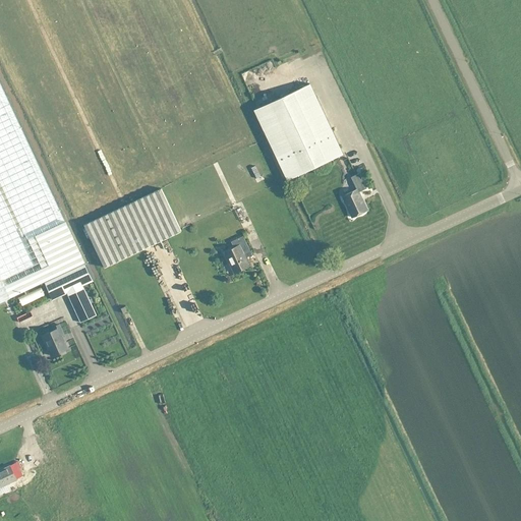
[(96,316),(81,286),(93,281),(85,265),(84,265),(64,223),(0,84),(0,302),(44,283),(52,300),(67,293),(80,324),(96,316)]
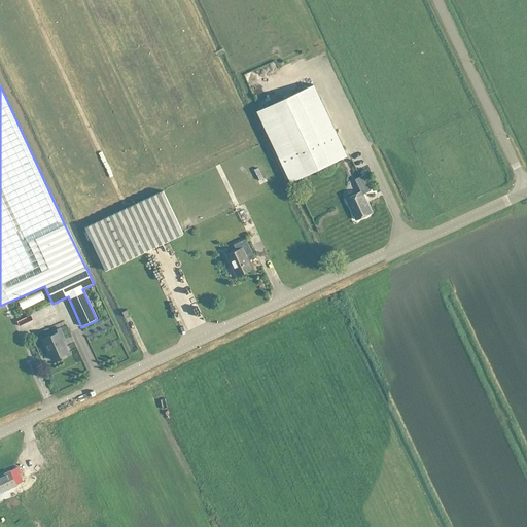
[(290,183),(346,156),(313,85),(256,111),(290,183)]
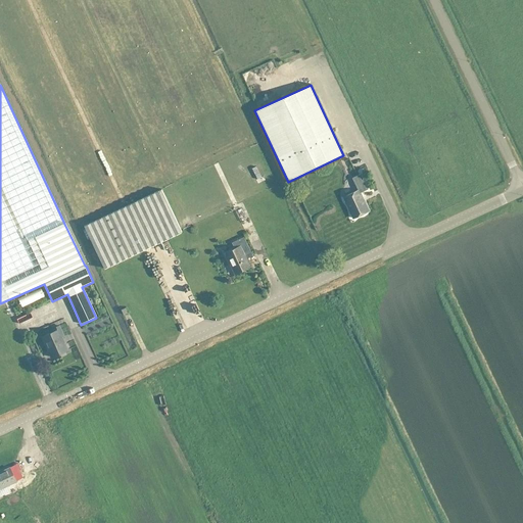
[(343,197),(352,219),(368,211),(360,193),(368,190),(361,175),(351,179),(358,190),(343,197)]
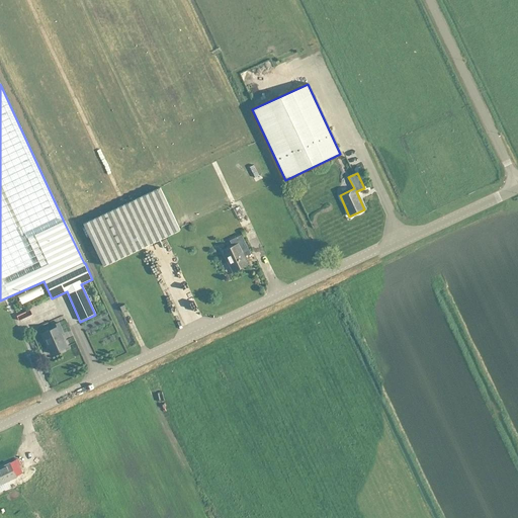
[(160,188),(83,225),(103,267),(180,231),(160,188)]
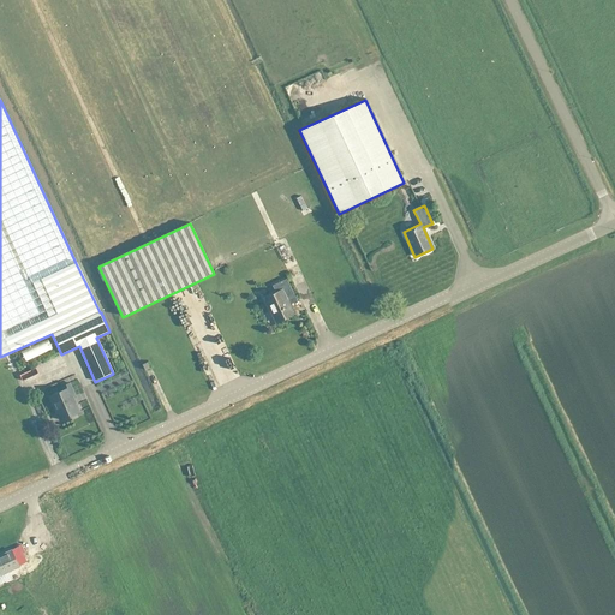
[(286,299),(294,296),(286,280),(273,286),(275,293),(264,299),(275,323),(293,314),(286,299)]
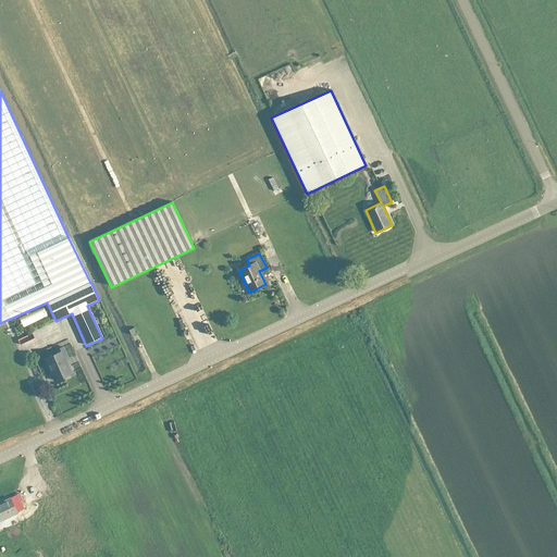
[(161,274),(153,277),(159,287),(166,284),(161,274)]
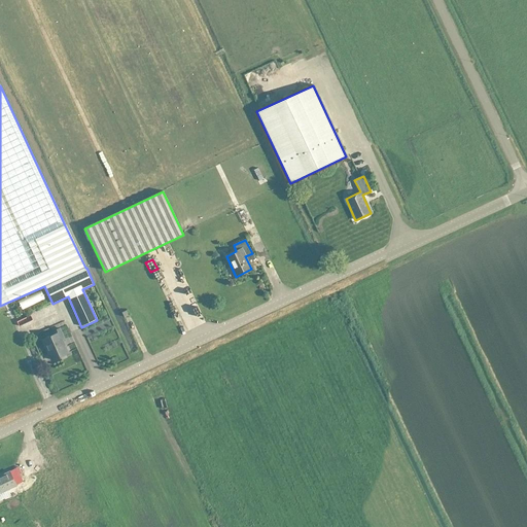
[(51,360),(68,353),(63,342),(64,341),(59,329),(54,331),(55,335),(42,340),(51,360)]
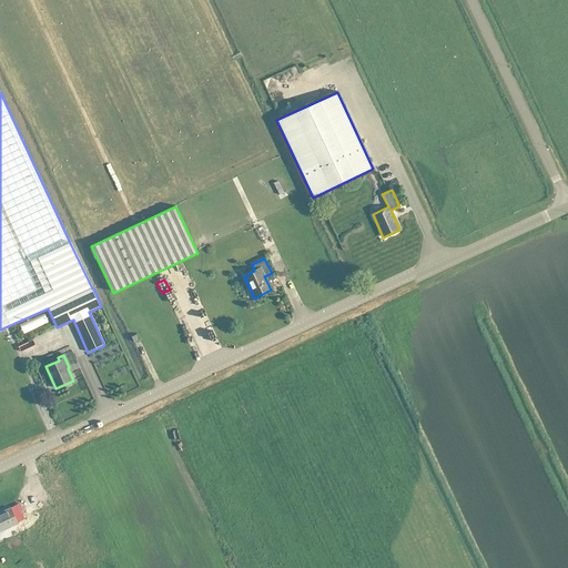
[(0,531),(18,524),(10,508),(0,513),(0,531)]
